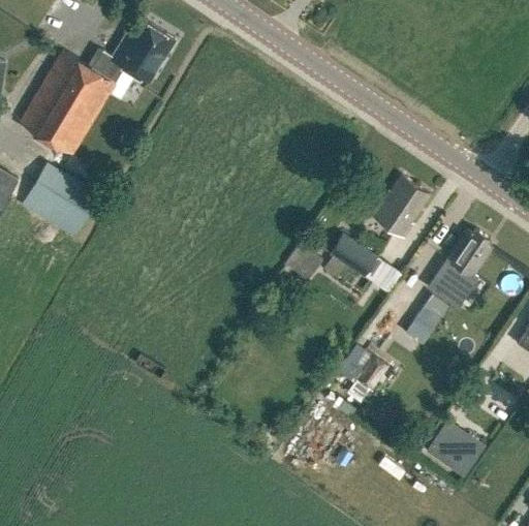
[(174,39),(138,19),(128,34),(126,33),(111,57),(101,52),(91,69),(61,52),(19,123),(73,156),(111,94),(111,95),(127,68),(148,82),(174,39)]
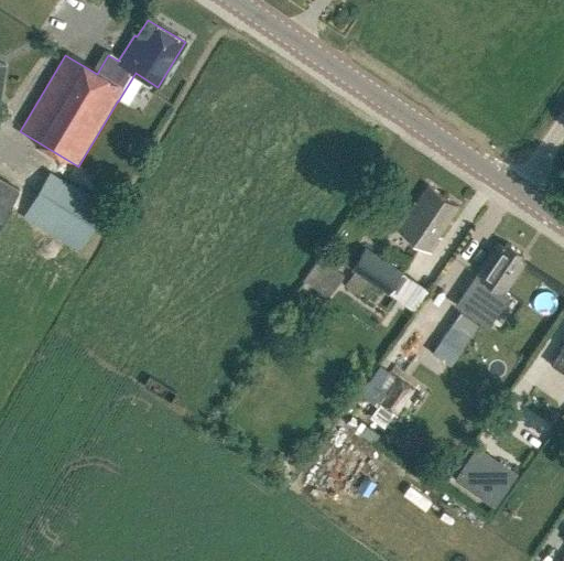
[(0,224),(19,193),(0,181),(0,224)]
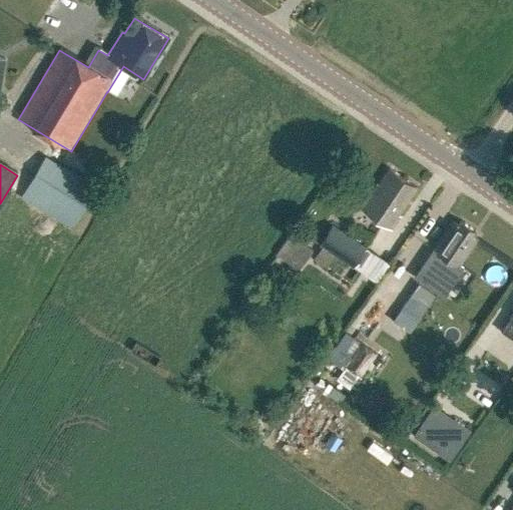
[(72,231),(97,189),(56,165),(36,198),(45,204),(41,212),(72,231)]
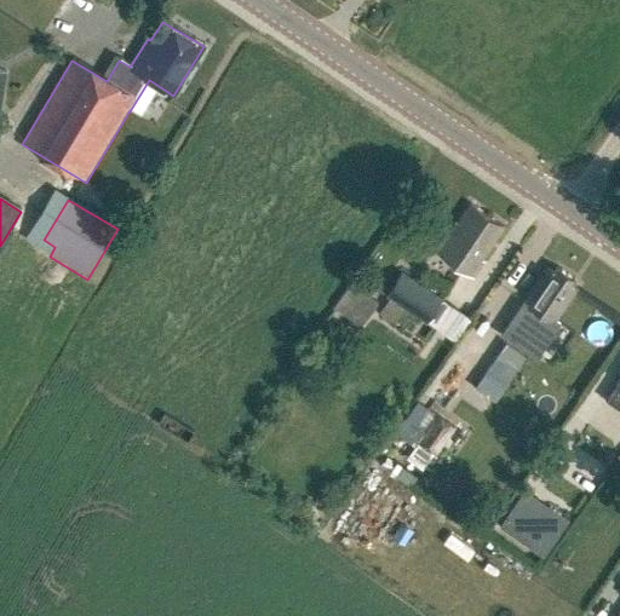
[(482,262),(504,229),(470,206),(454,231),(452,229),(435,254),(474,280),(484,263),(482,262)]
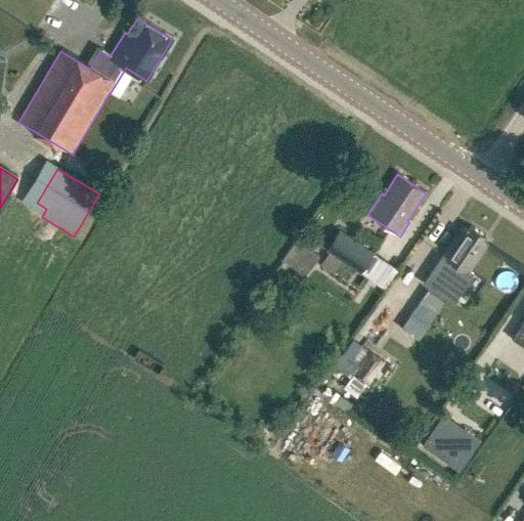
[(486,239),(470,227),(468,231),(462,227),(442,257),(448,262),(431,289),(448,301),(467,274),(469,275),(488,246),(483,243),(486,239)]
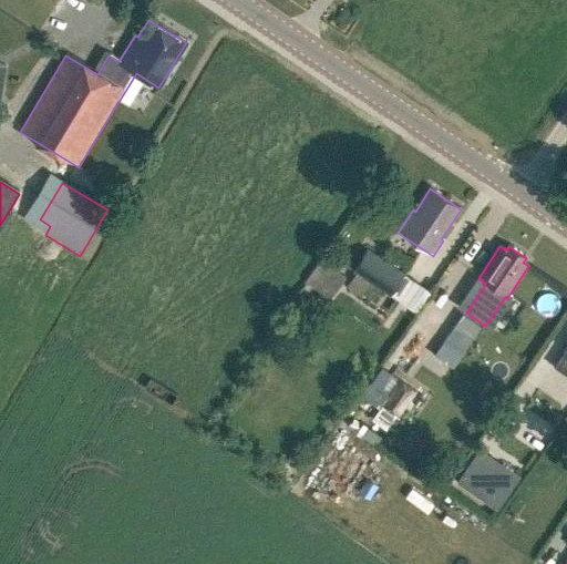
[(390,297),(404,276),(368,252),(353,273),(390,297)]
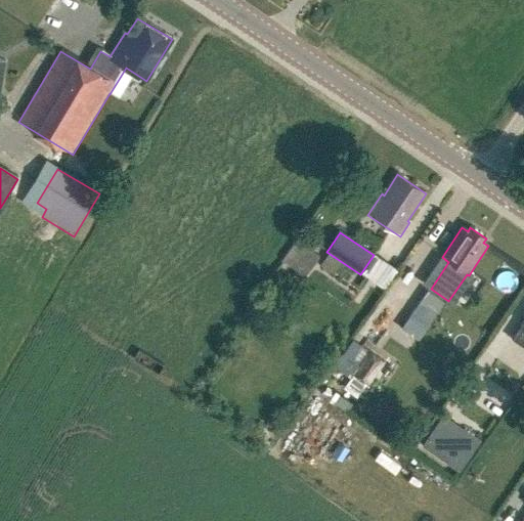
[(303,277),(317,258),(295,242),(281,261),(303,277)]
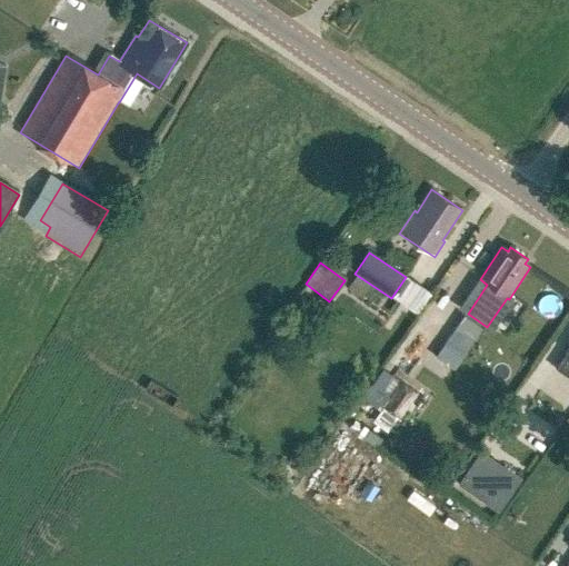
[(471,348),(453,336),(438,358),(456,370),(471,348)]
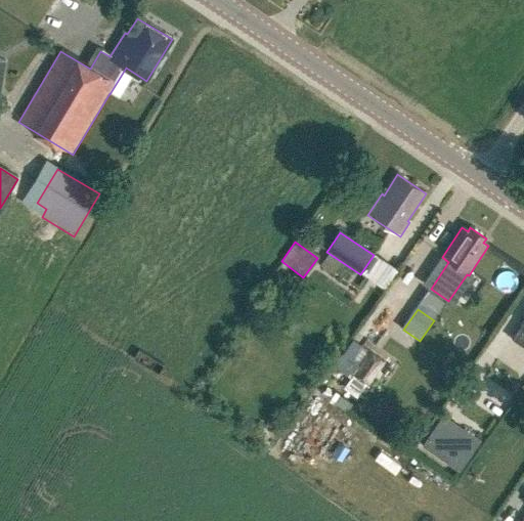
[(523,327),(515,341),(523,347),(523,327)]
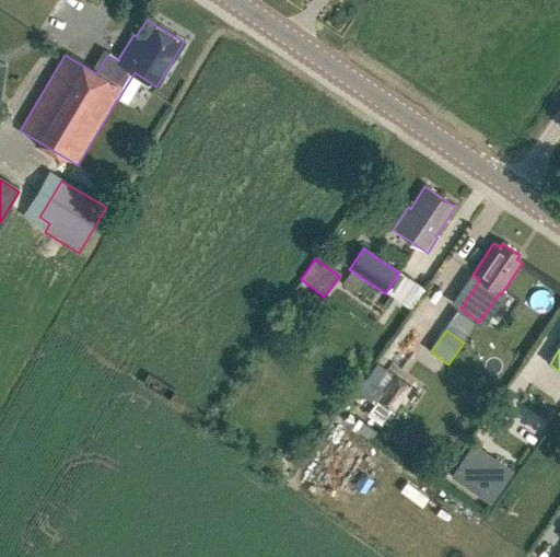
[(393,413),(410,387),(392,374),(374,401),(393,413)]
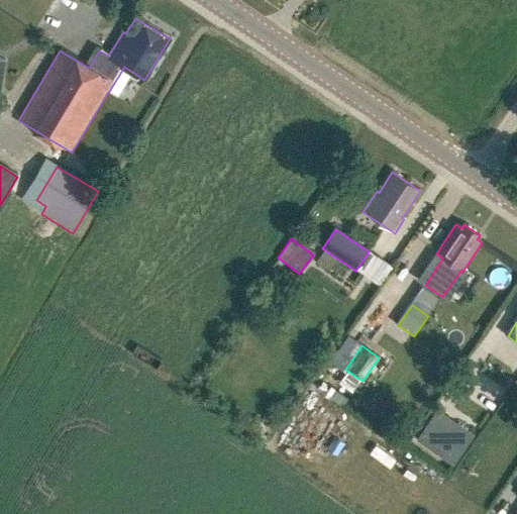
[(324,396),(329,389),(322,384),(317,391),(324,396)]
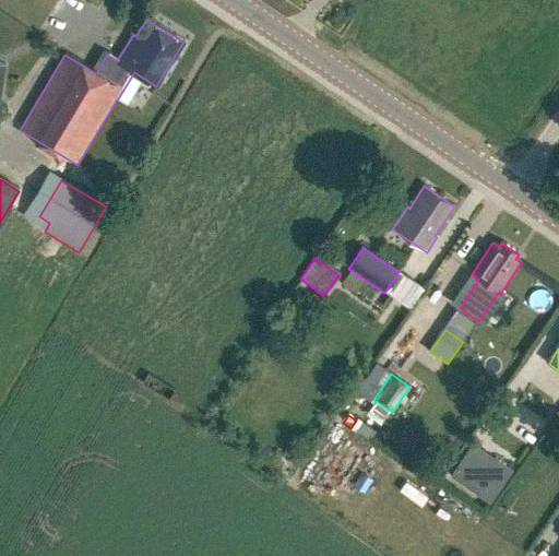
[(351,428),(351,429),(369,441),(376,432),(357,420),(356,421),(351,428)]
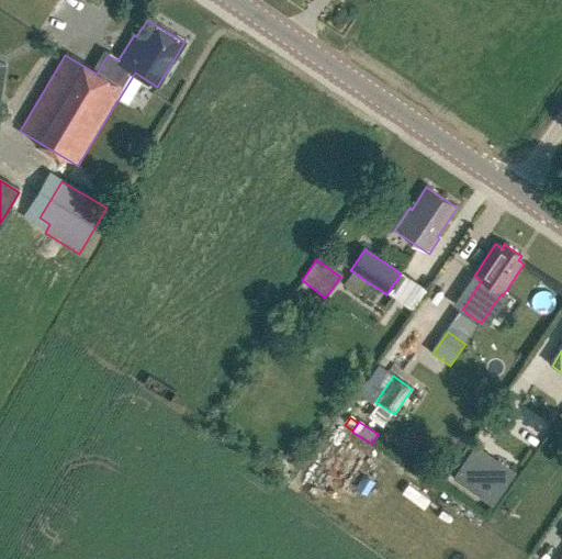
[(493,506),(515,473),(496,461),(486,476),(465,460),(452,479),(493,506)]
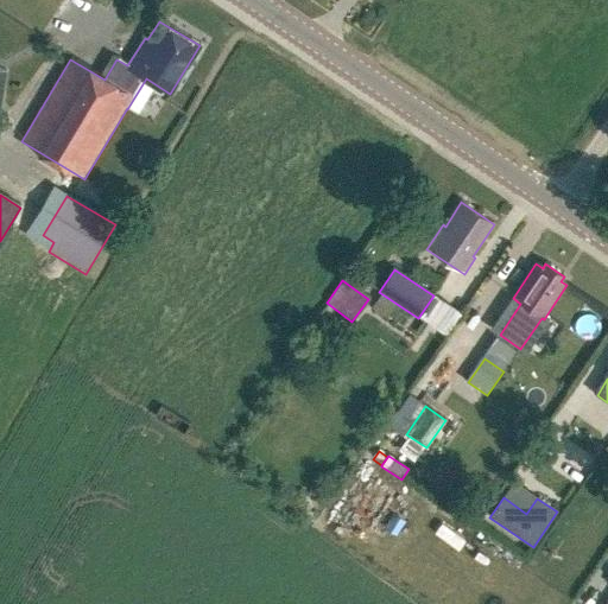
[(483,512),(482,501),(462,502),(463,513),(483,512)]
